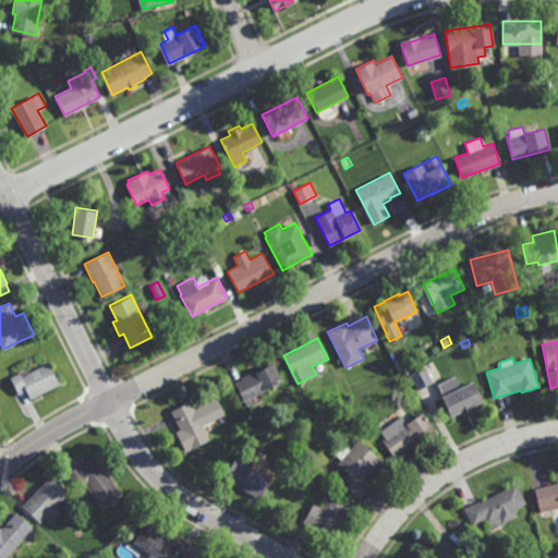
[(59,384),(31,398),(27,390),(19,395),(10,376),(26,368),(28,373),(49,363),(59,384)]
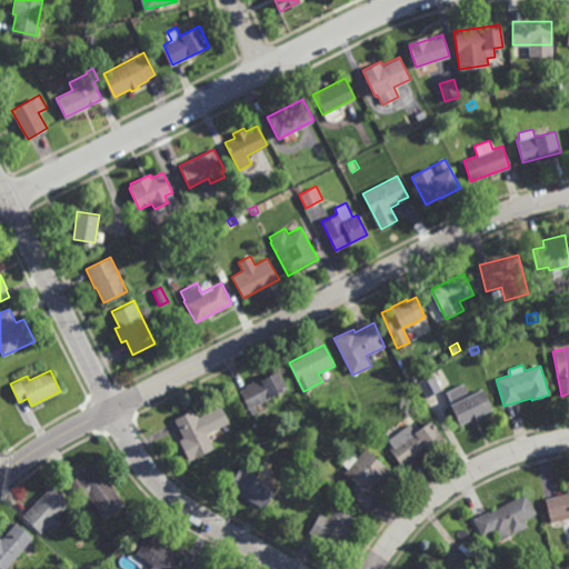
[(289,389),(265,402),(268,410),(258,416),(257,412),(252,415),(240,390),(247,387),(246,386),(261,377),(263,380),(280,371),(289,389)]
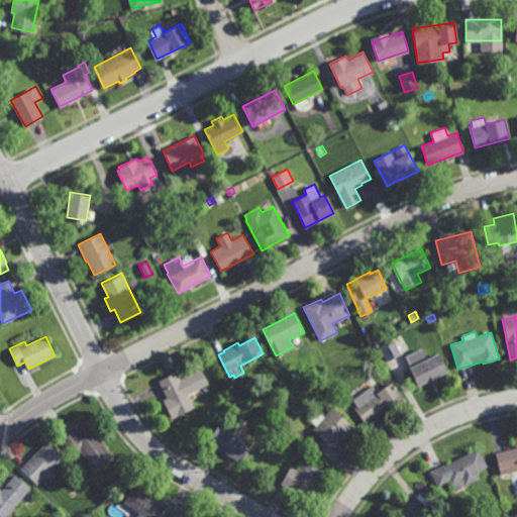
[(388,360),(380,346),(393,339),(401,353),(388,360)]
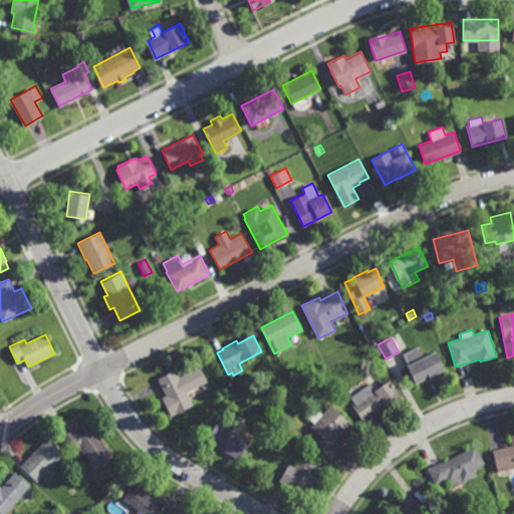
[(425,357),(436,351),(445,369),(434,375),(435,378),(427,382),(425,379),(417,383),(409,366),(403,354),(420,346),(425,357)]
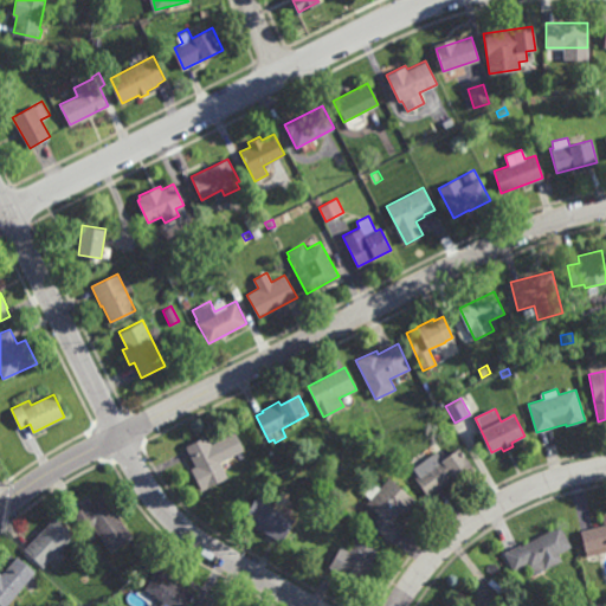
[(245,450),(221,462),(230,477),(202,491),(191,468),(195,465),(186,447),(208,436),(212,444),(236,432),(245,450)]
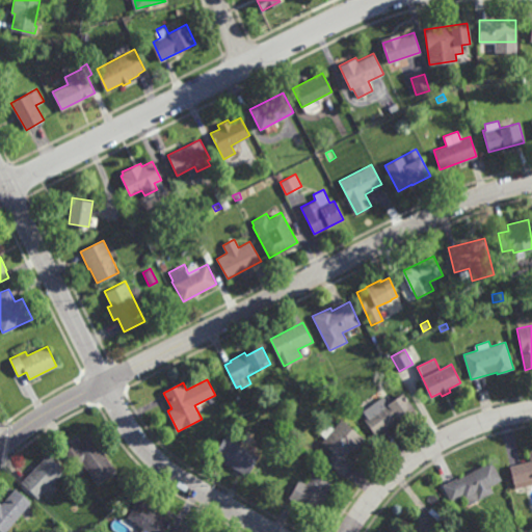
[(415,409),(376,435),(365,420),(367,418),(363,411),(383,396),(389,403),(403,394),(415,409)]
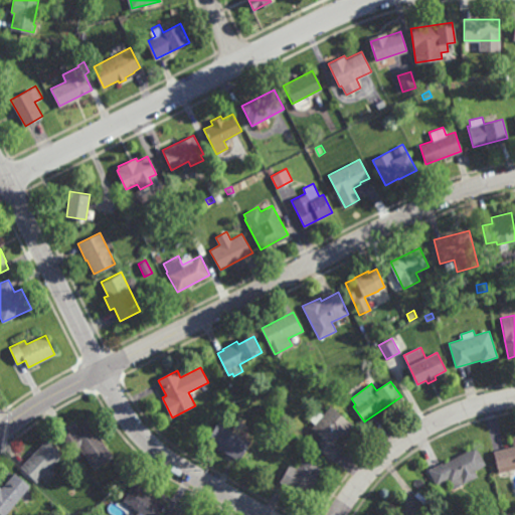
[(226,404),(222,398),(227,395),(231,401),(226,404)]
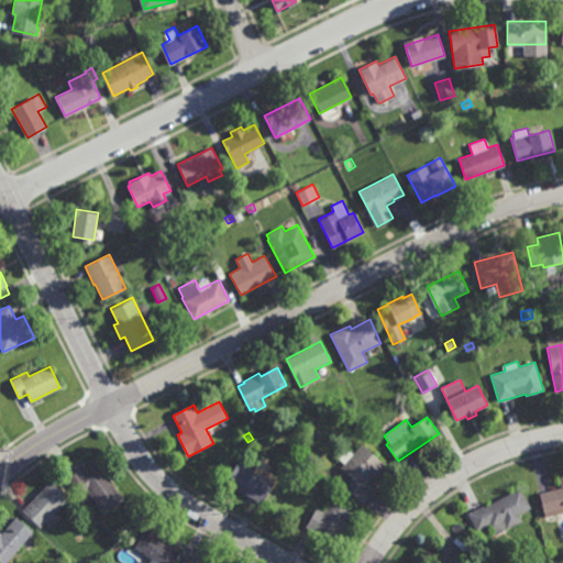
[(375,479),(371,476),(365,484),(373,492),(363,504),(343,487),(344,486),(337,478),(343,471),(340,468),(361,444),(387,465),(375,479)]
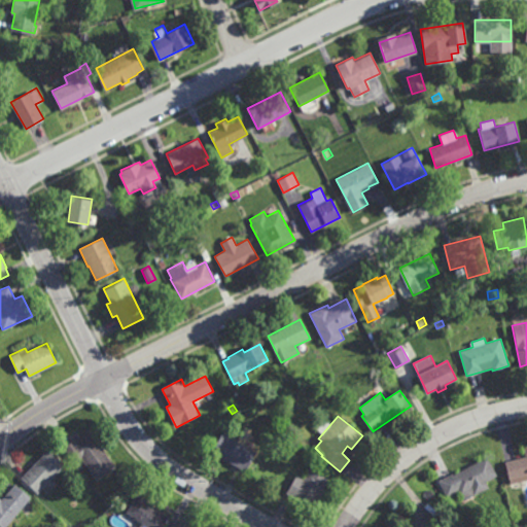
[(116,467),(97,481),(81,457),(75,462),(62,443),(71,436),(75,442),(91,430),(116,467)]
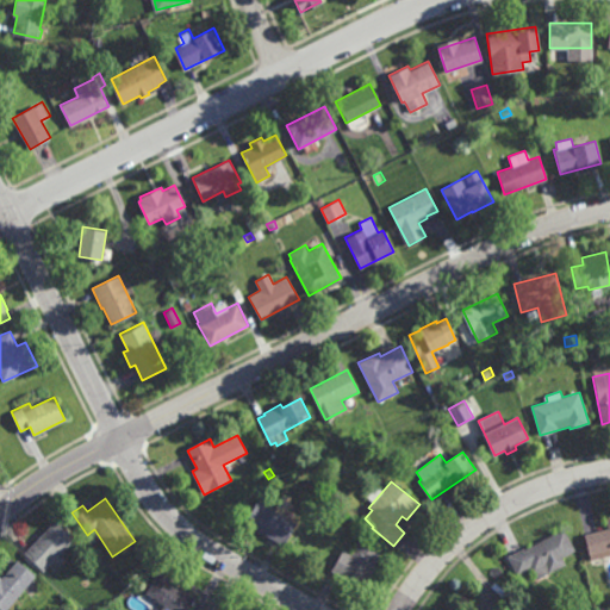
[(285,547),(244,523),(257,502),(298,524),(285,547)]
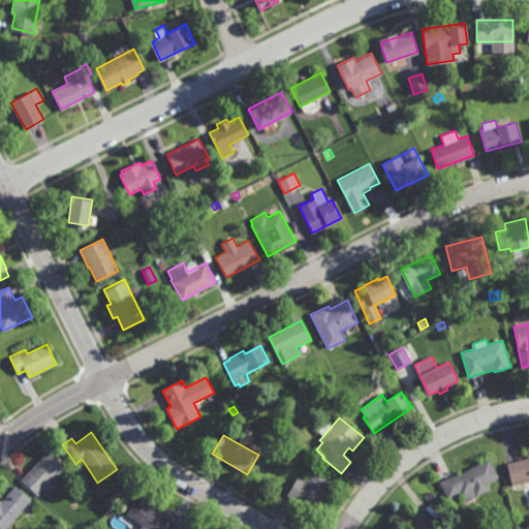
[(528,479),(519,483),(518,478),(510,479),(506,462),(527,458),(525,448),(528,447),(528,479)]
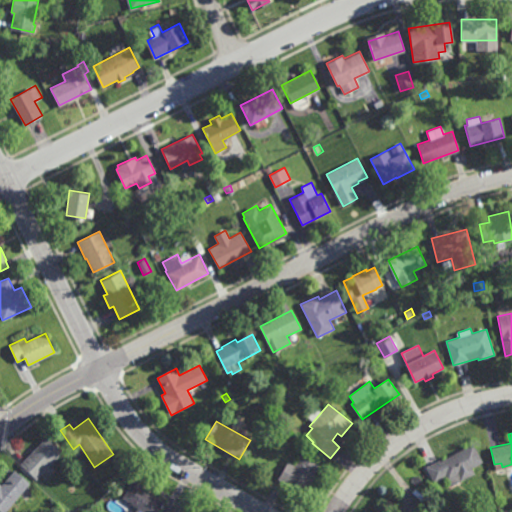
[(36,479),(20,464),(46,437),(62,452),(36,479)]
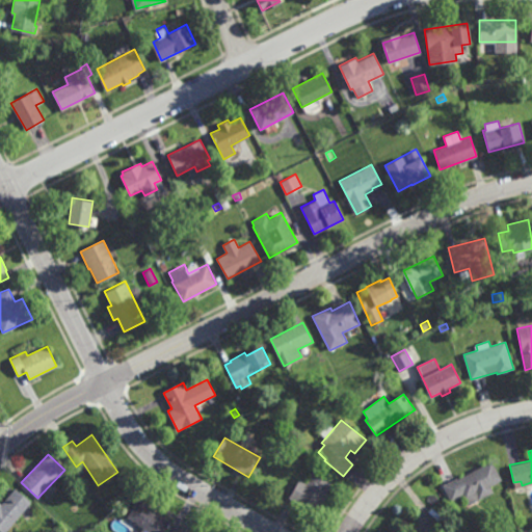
[(468,505),(462,496),(451,502),(443,485),(491,460),(501,480),(490,485),(494,493),(468,505)]
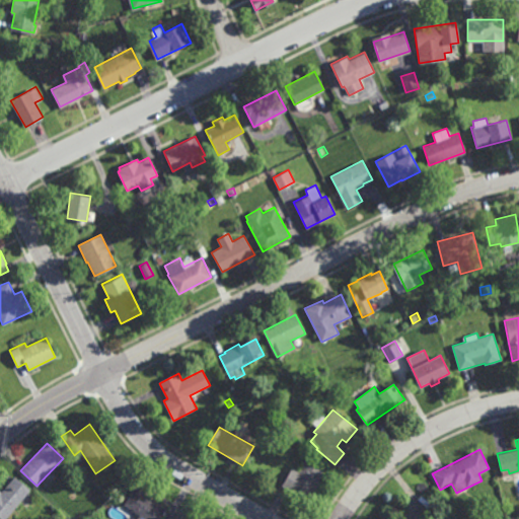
[(320,474),(323,475),(313,495),(311,494),(307,501),(281,487),(291,468),(298,472),(305,459),(323,469),(320,474)]
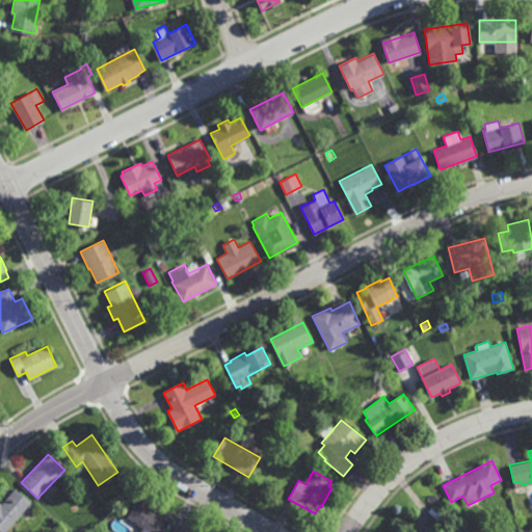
[(5,531),(2,531),(0,530),(0,502),(2,504),(16,488),(31,502),(5,531)]
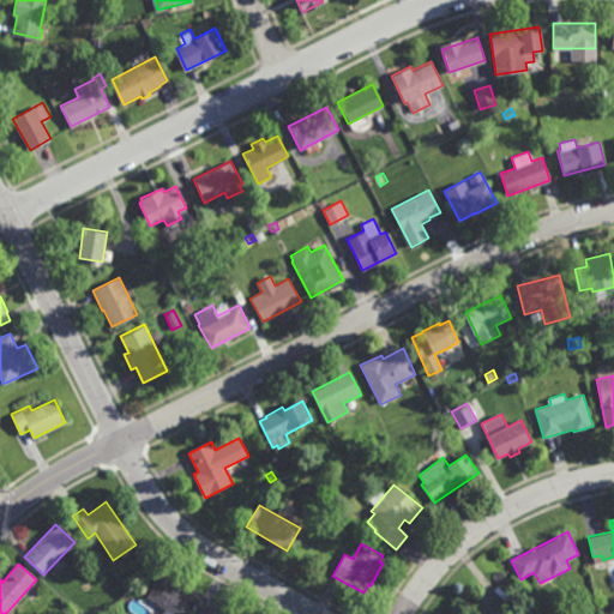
[(191,613),(162,613),(166,611),(146,599),(161,577),(199,602),(191,613)]
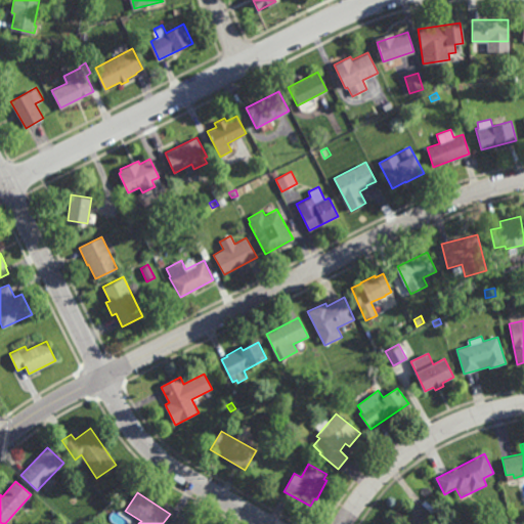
[(500,518),(498,511),(506,509),(508,517),(500,518)]
